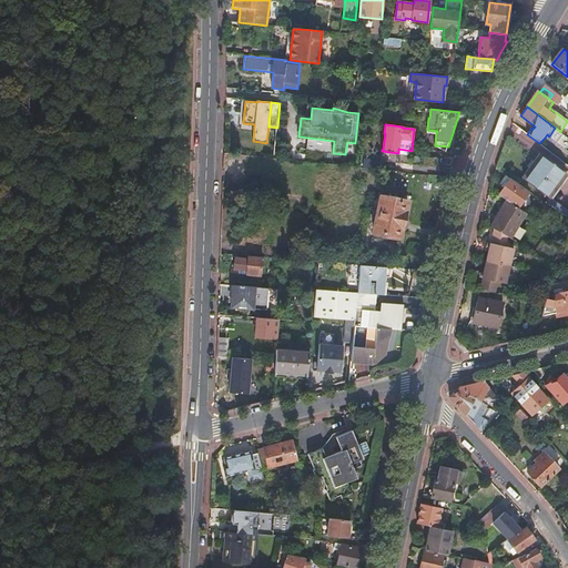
[(559,131),(555,128),(549,137),(547,134),(545,138),(555,145),(564,134),(560,132),(559,131)]
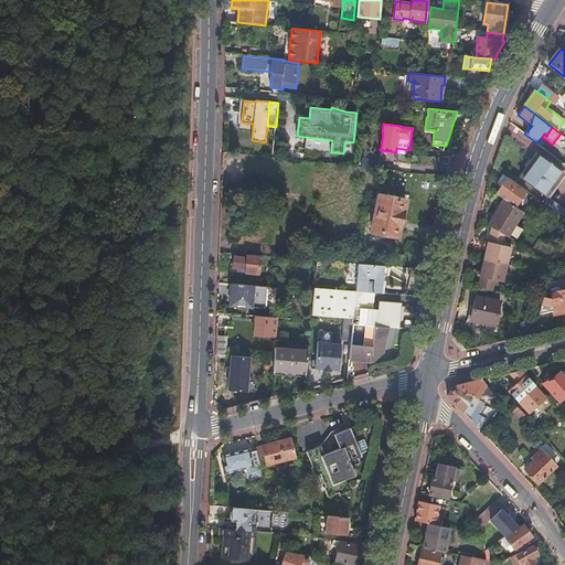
[(564,173),(536,155),(521,178),(548,195),(564,173)]
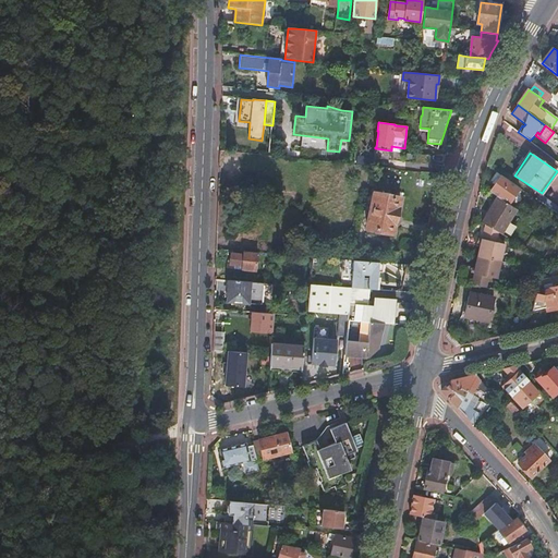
[(416,164),(431,165),(432,156),(417,154),(416,164)]
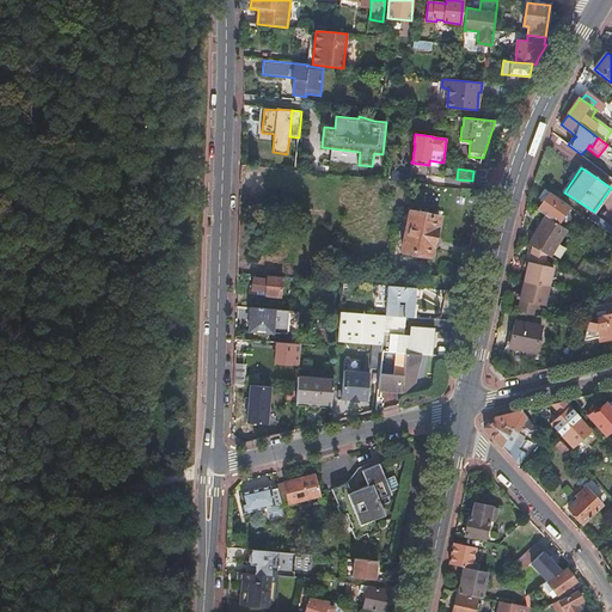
[(408,172),(392,171),(391,179),(408,182),(408,172)]
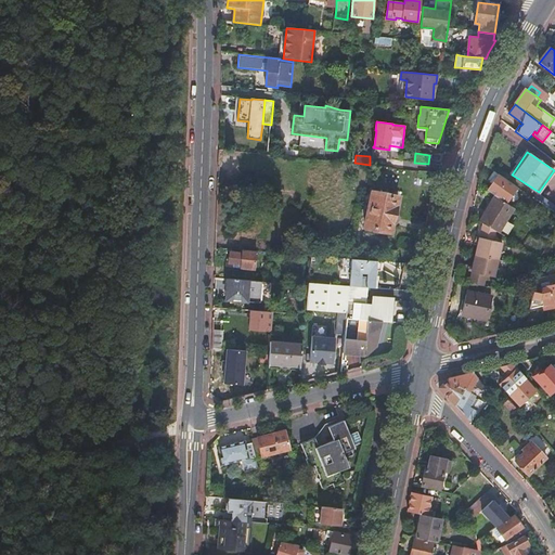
[(517,188),(499,175),(488,192),(495,196),(514,209),(514,208),(506,203),(517,188)]
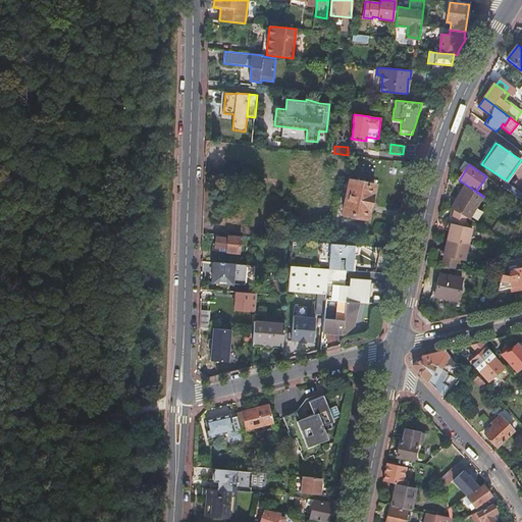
[(374,186),(353,180),(350,179),(343,213),(367,218),(374,186)]
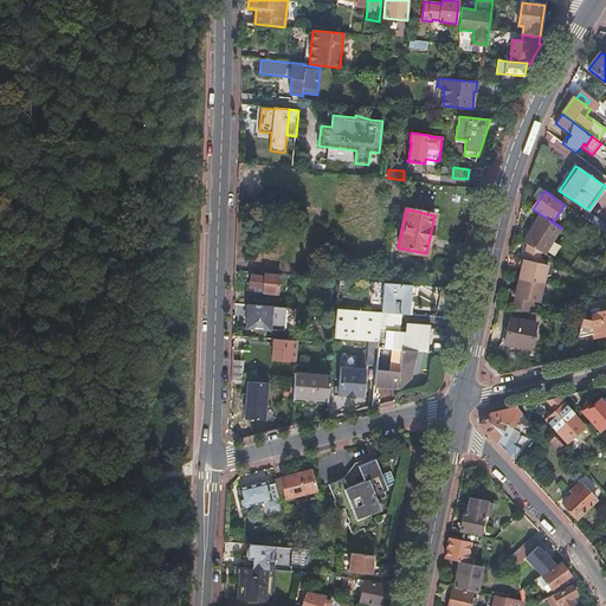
[(541,214),(524,243),(527,244),(542,252),(545,255),(561,229),(541,214)]
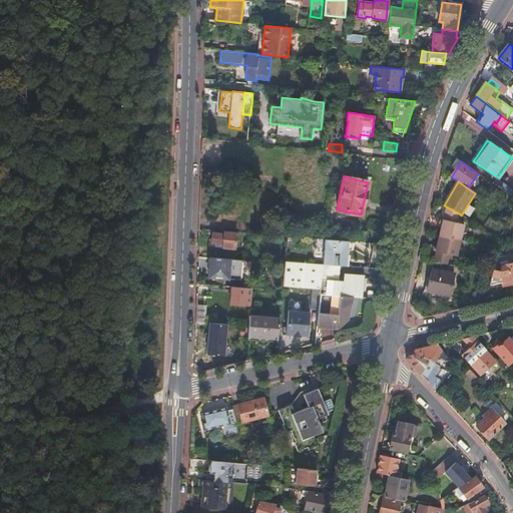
[(208,207),(199,206),(199,217),(208,217),(208,207)]
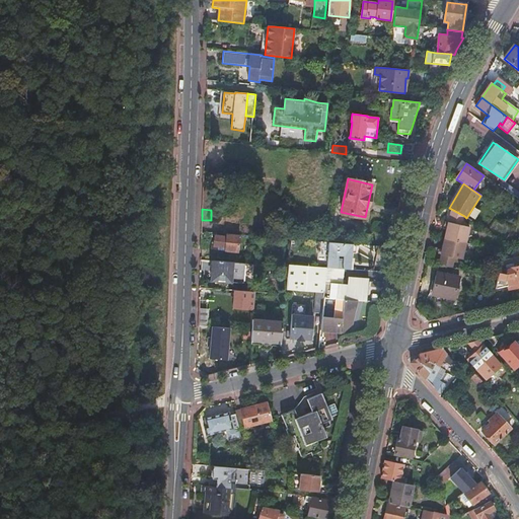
[(462,225),(464,216),(451,209),(448,222),(462,225)]
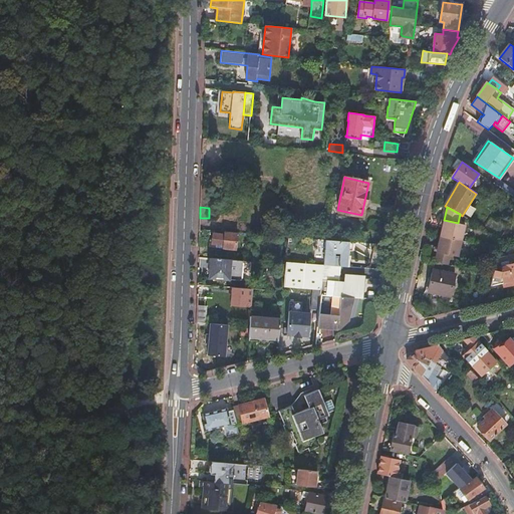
[(441,236),(462,240),(465,225),(458,223),(444,220),(443,224),(441,236)]
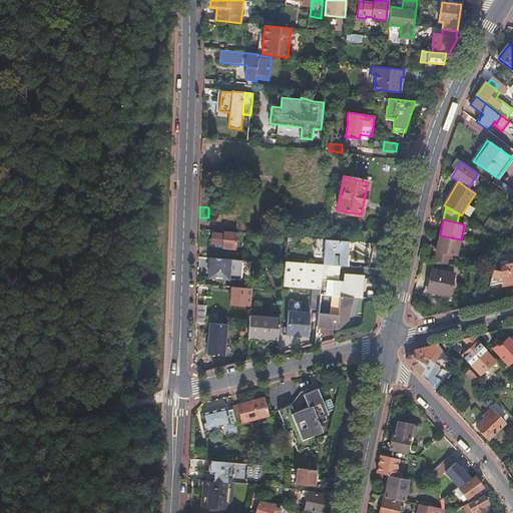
[(236,248),(237,232),(223,231),(223,233),(212,232),(211,243),(215,243),(223,244),(223,247),(236,248)]
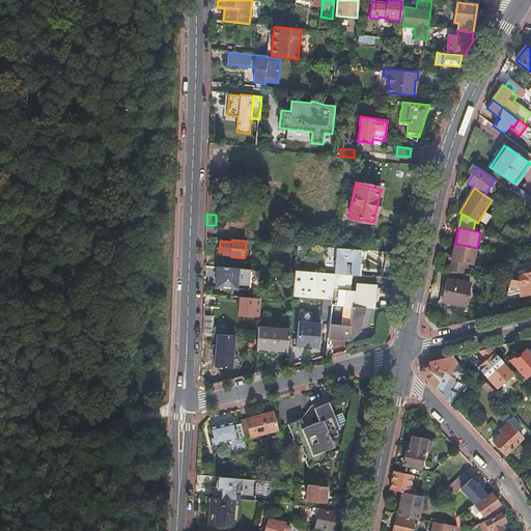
[(452,255),(451,260),(466,263),(473,264),(477,248),(455,244),(452,255)]
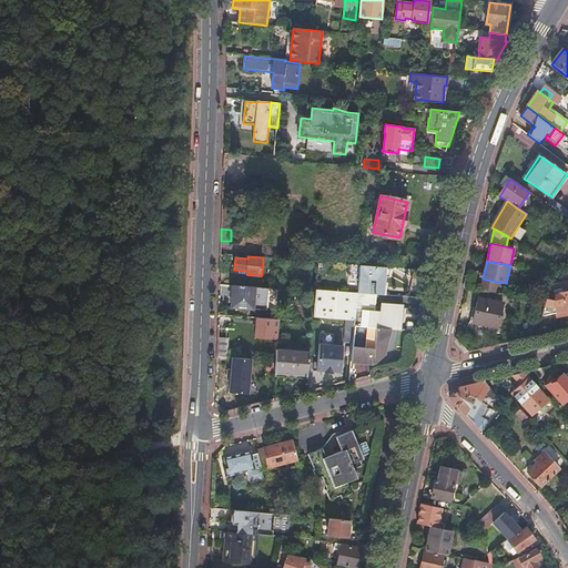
[(375,294),(383,294),(384,282),(384,281),(384,280),(384,279),(385,279),(385,276),(386,266),(359,265),(357,292),(375,294)]
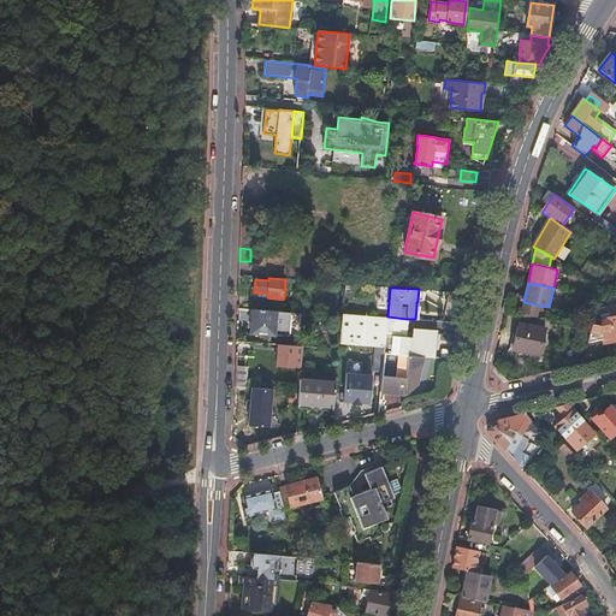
[(523,302),(521,315),(538,318),(540,306),(523,302)]
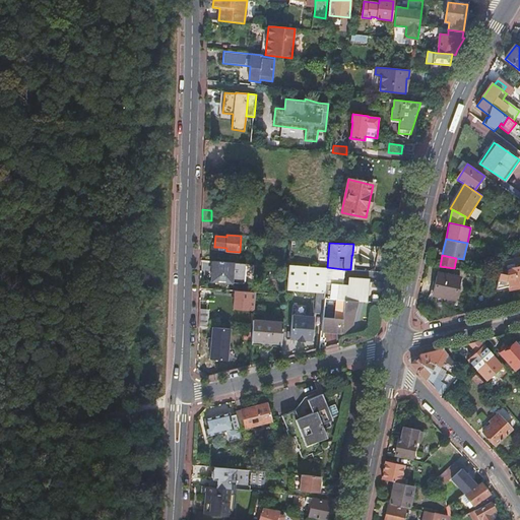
[(246,264),(213,261),(211,281),(245,284),(246,264)]
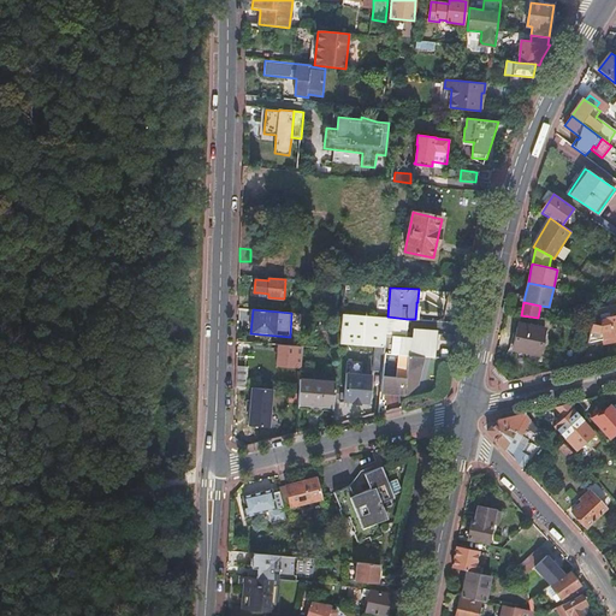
[(602,314),(603,318),(599,319),(600,324),(592,323),(591,325),(587,342),(604,338),(604,343),(615,339),(615,314),(610,317),(610,312),(602,314)]
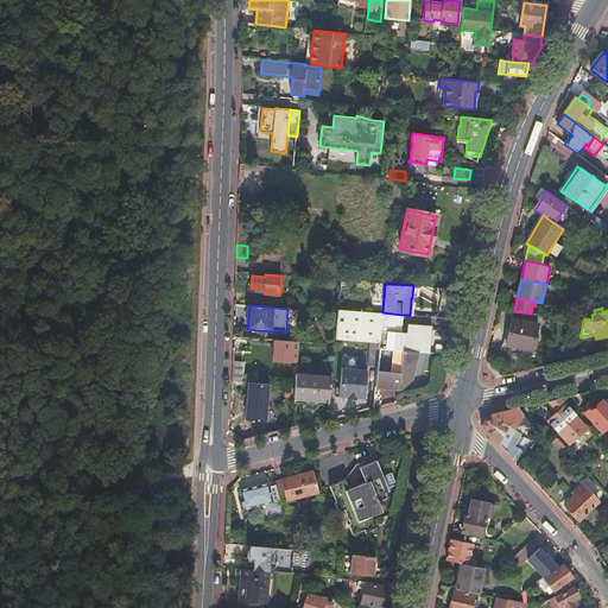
[(382,312),(336,309),(336,314),(335,339),(369,342),(379,342),(380,331),(380,327),(391,327),(400,324),(401,324),(401,315),(382,312)]
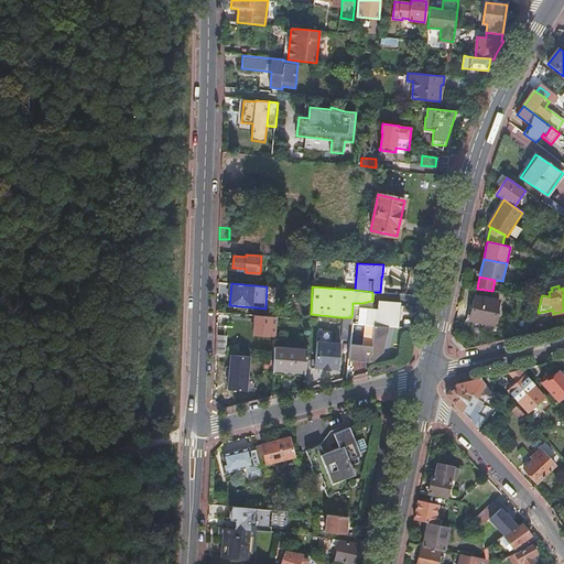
[(492,325),(499,301),(476,296),(470,321),(492,325)]
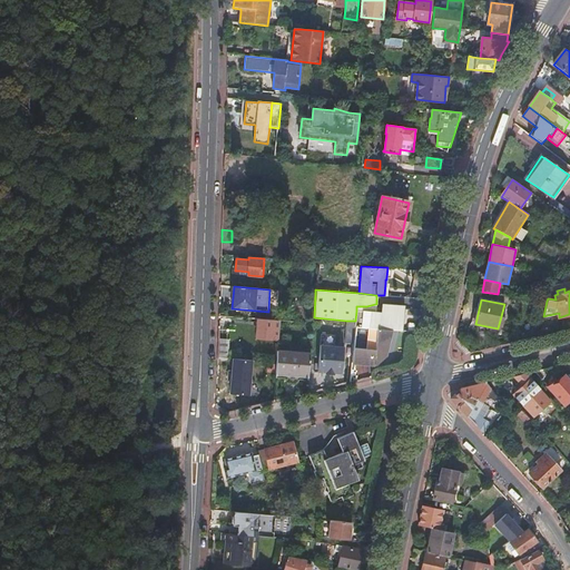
[(356,311),(355,321),(355,326),(367,327),(376,328),(392,330),(402,331),(404,306),(382,304),(382,312),(381,315),(375,314),(375,313),(374,312),(356,311)]
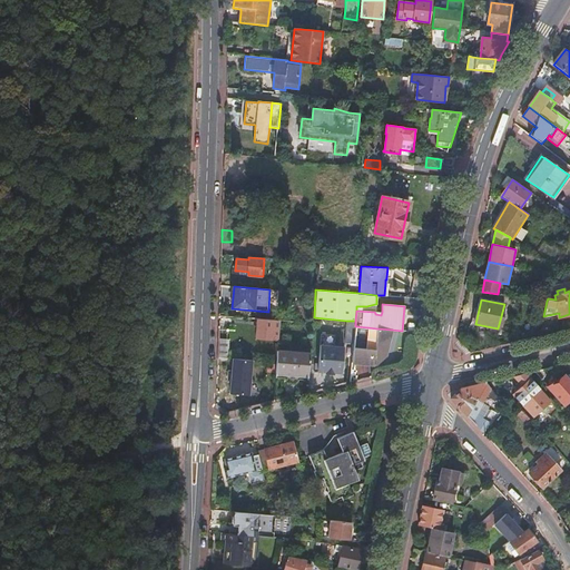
[(279,321),(257,320),(256,332),(256,340),(278,341),(279,321)]
